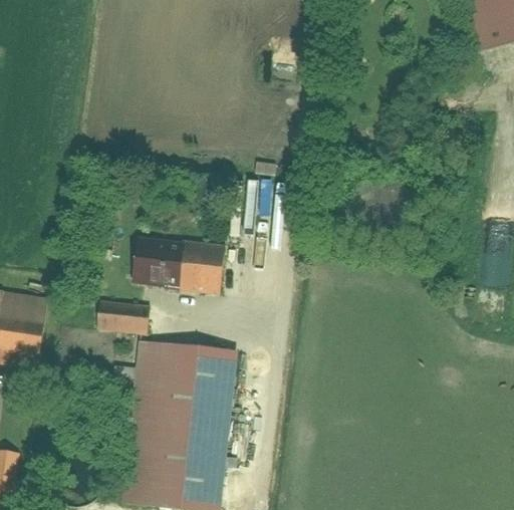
[(469,0),(479,50),(513,43),(513,0),(469,0)]
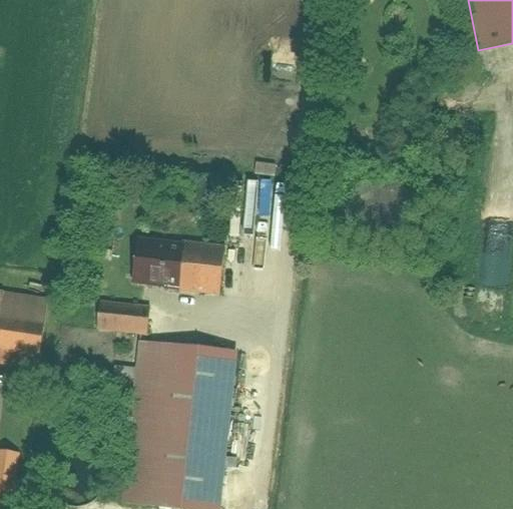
[(138,232),(133,281),(219,290),(224,240),(138,232)]
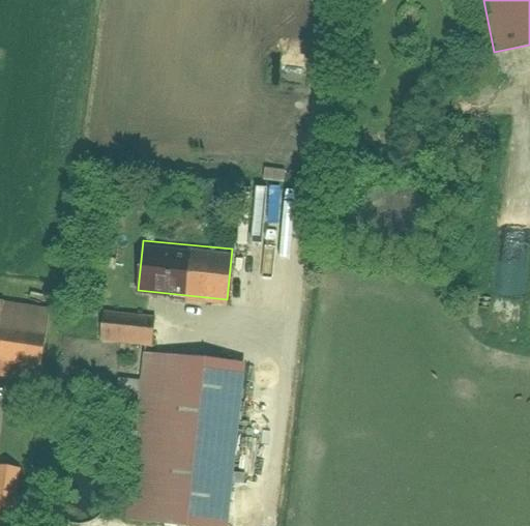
[(50,308),(0,299),(0,376),(39,382),(50,308)]
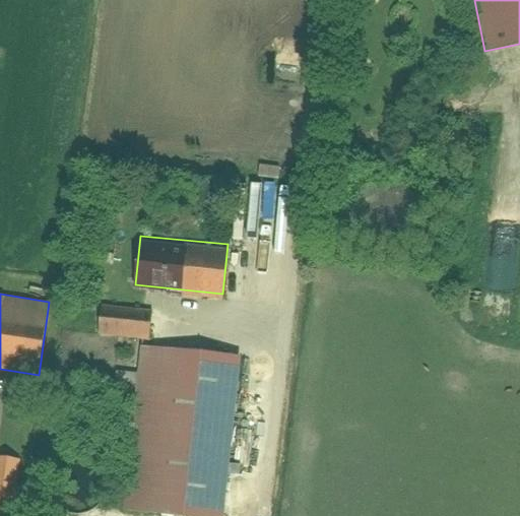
[(153,310),(102,302),(98,330),(149,337),(153,310)]
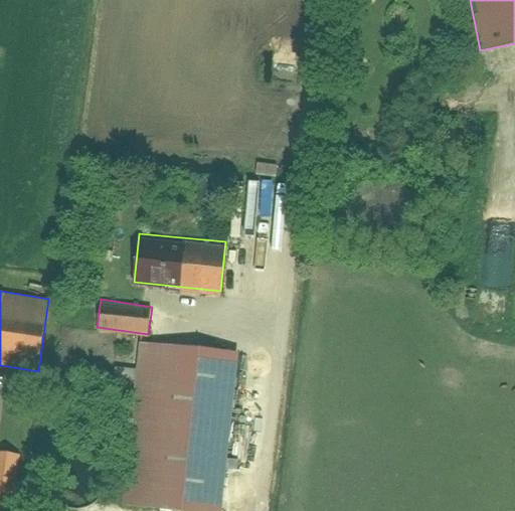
[(220,510),(236,349),(139,340),(123,505),(187,510),(220,510)]
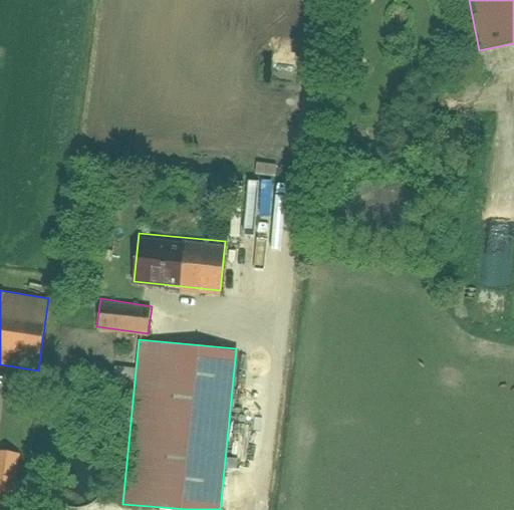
[(134,378),(134,365),(114,364),(114,377),(134,378)]
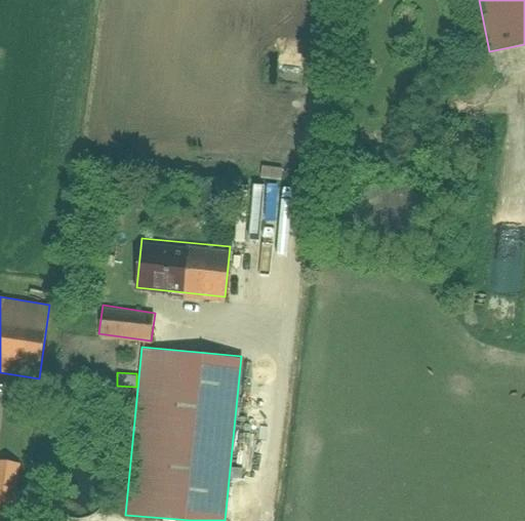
[(11,520),(19,464),(0,461),(0,520),(11,520)]
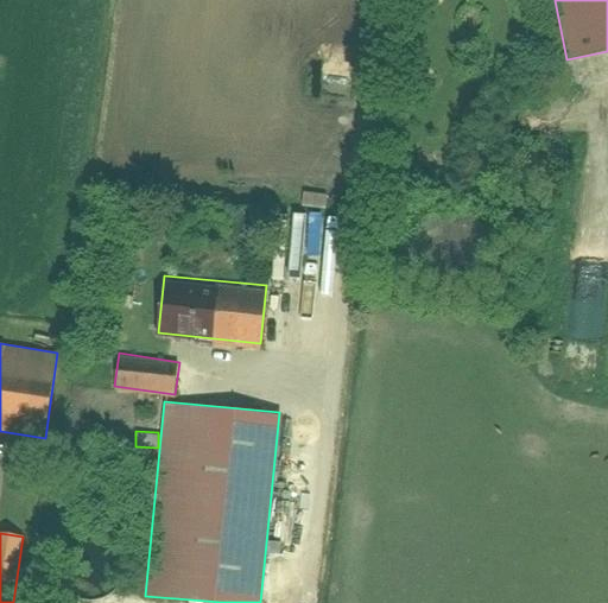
[(56,556),(55,565),(56,576),(61,585),(68,594),(76,598),(88,601),(100,600),(111,594),(119,584),(122,573),(122,562),(119,550),(112,541),(101,534),(89,533),(78,534),(69,539),(62,546),(56,556)]
